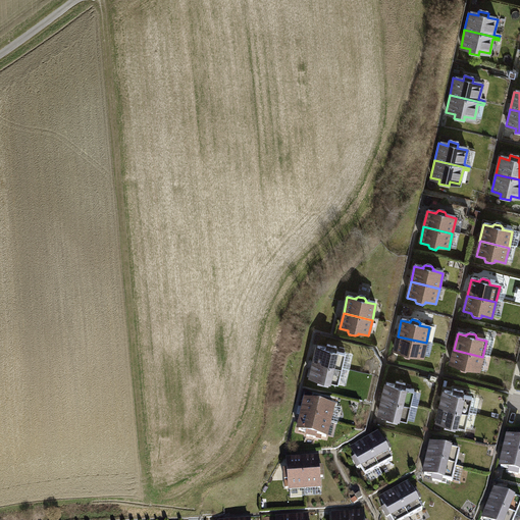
[(412,356),(422,359),(426,343),(398,336),(394,352),(402,354),(402,355),(403,358),(409,359),(412,358),(412,356)]
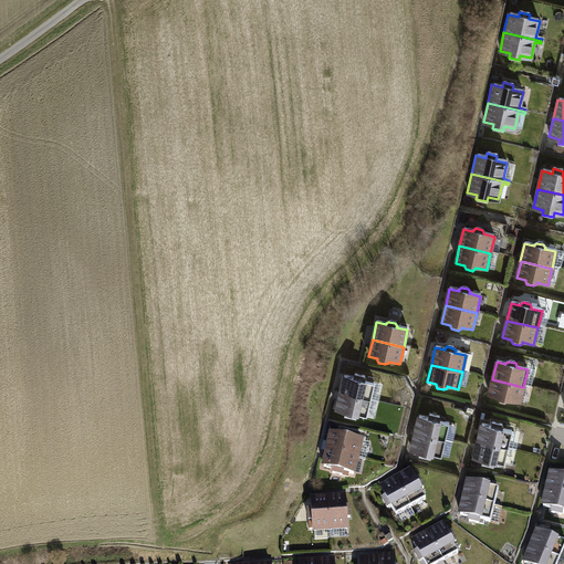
[(369,401),(373,385),(372,385),(373,380),(366,378),(365,384),(364,383),(365,378),(354,375),(353,380),(342,378),(338,395),(369,401)]
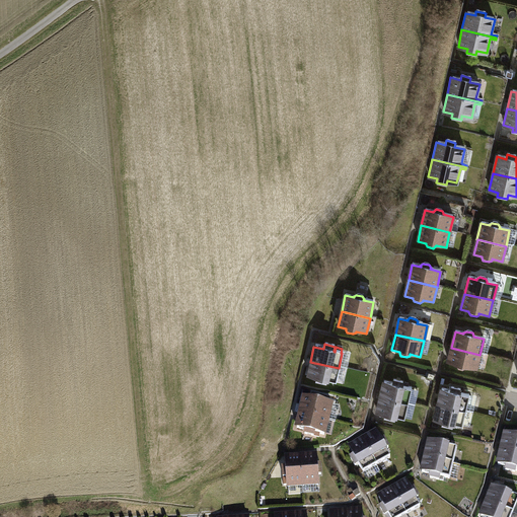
[(465,367),(475,370),(479,355),(451,348),(447,363),(456,365),(455,366),(457,369),(463,370),(465,369),(465,367)]
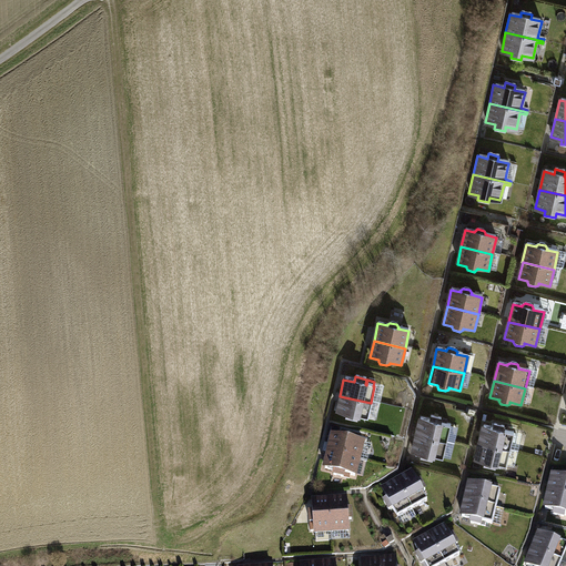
[(357,417),(366,420),(371,403),(340,396),(335,412),(346,415),(345,420),(356,422),(357,417)]
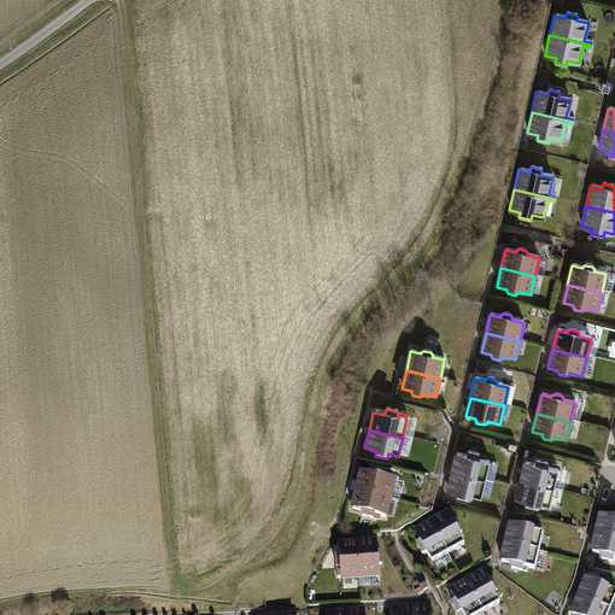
[(485,482),(488,464),(479,462),(480,456),(468,454),(467,458),(455,456),(451,474),(485,482)]
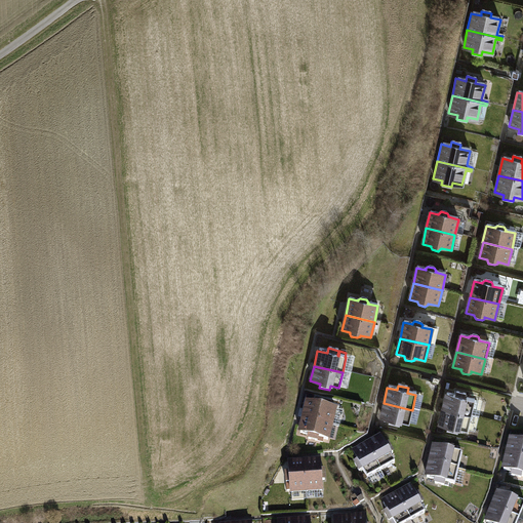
[(470,417),(474,402),(466,400),(467,396),(455,393),(454,397),(445,395),(441,410),(470,417)]
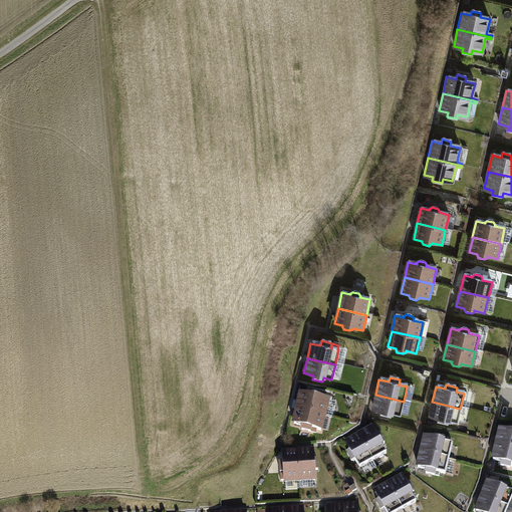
[(323,419),(327,404),(323,403),(324,399),(309,395),(308,400),(299,397),(295,412),(323,419)]
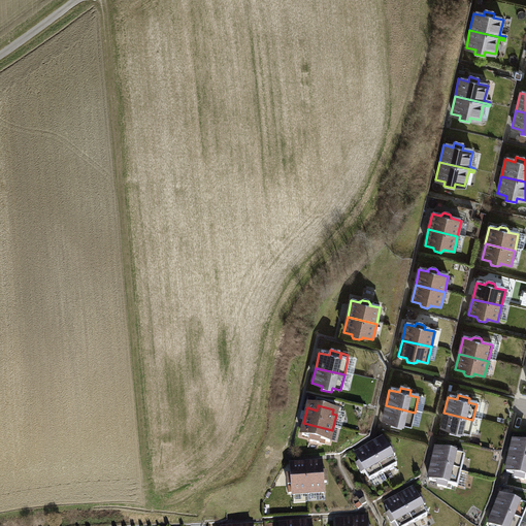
[(402,425),(411,427),(415,413),(386,405),(382,421),(392,423),(390,427),(401,430),(402,425)]
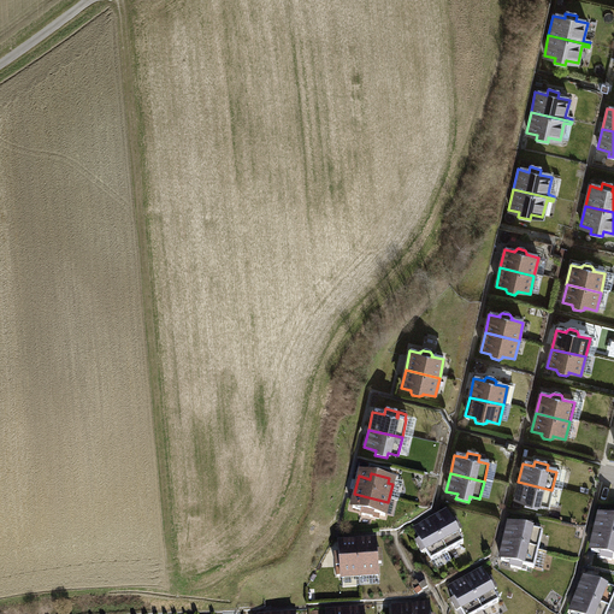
[(538,506),(548,507),(551,490),(518,482),(514,500),(525,502),(524,508),(537,511),(538,506)]
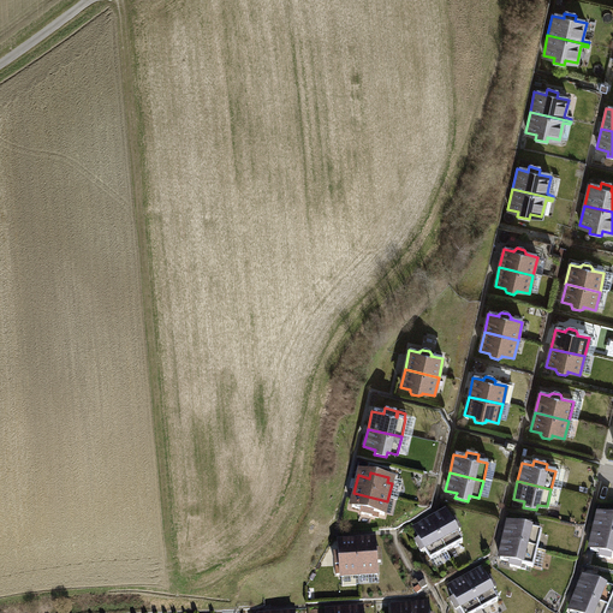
[(379,518),(384,519),(387,501),(353,493),(350,511),(361,515),(359,519),(378,523),(379,518)]
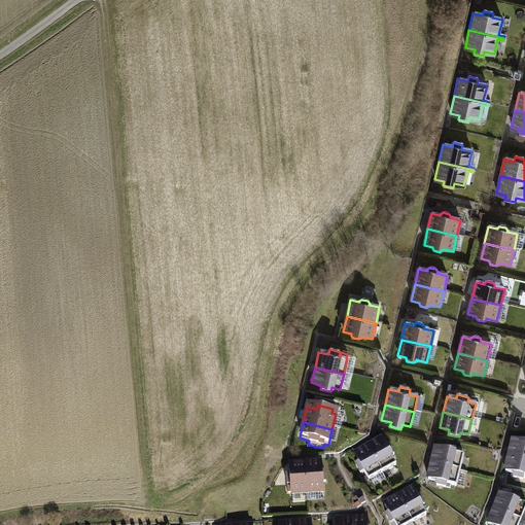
[(381,476),(394,468),(391,460),(395,458),(390,449),(386,451),(381,442),(366,450),(381,476)]
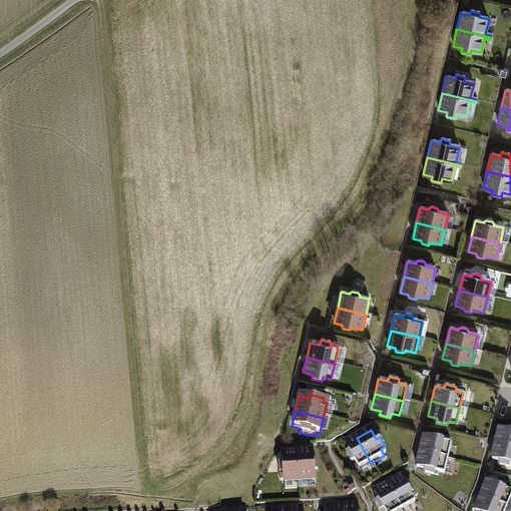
[(510,451),(510,431),(508,430),(507,435),(497,433),(494,448),(510,451)]
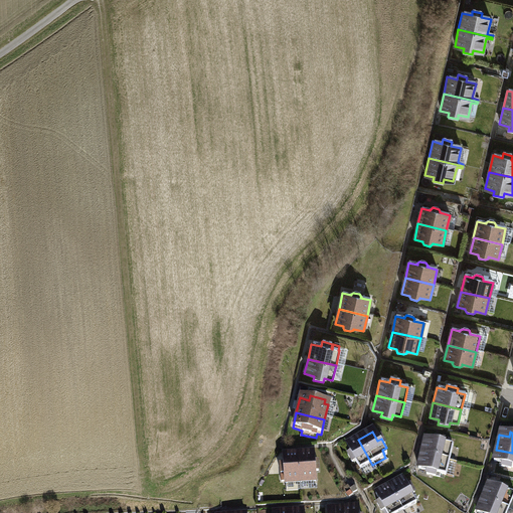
[(353,470),(355,474),(372,465),(358,440),(345,447),(350,455),(346,458),(351,467),(355,465),(356,468),(353,470)]
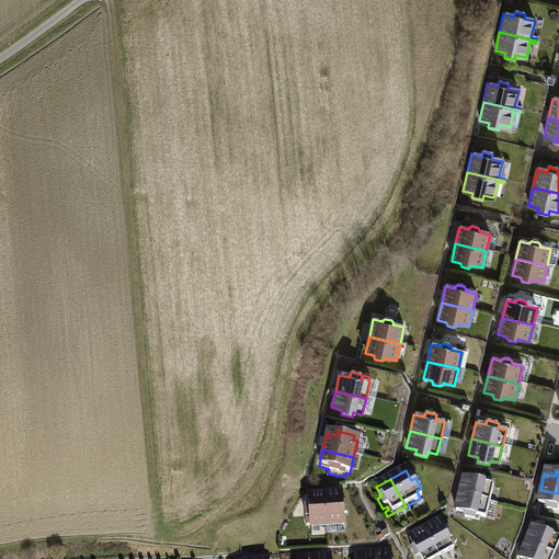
[(489,504),(492,489),(483,487),(485,481),(474,479),(472,483),(461,481),(458,498),(489,504)]
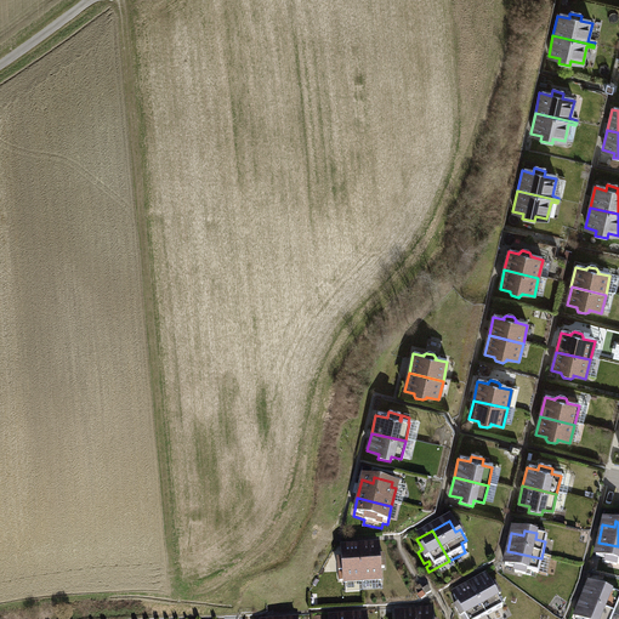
[(618,566),(618,546),(598,543),(594,560),(606,563),(605,568),(617,571),(618,566)]
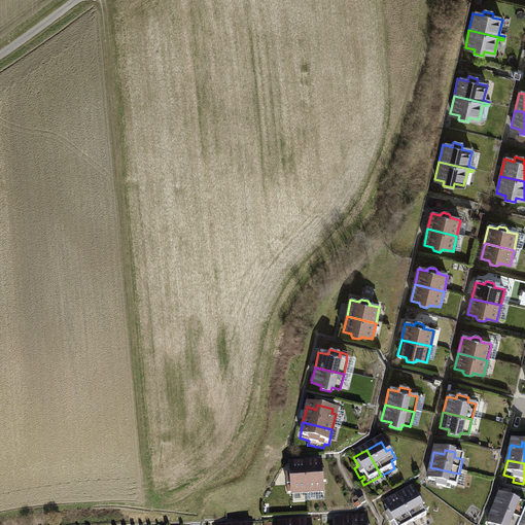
[(307,496),(322,495),(321,487),(326,487),(325,476),(321,476),(320,466),(305,467),(307,496)]
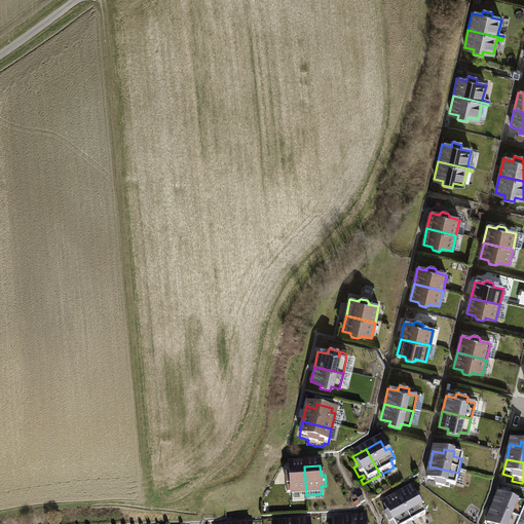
[(290,488),(290,497),(306,495),(304,466),(288,468),(289,478),(285,478),(285,489),(290,488)]
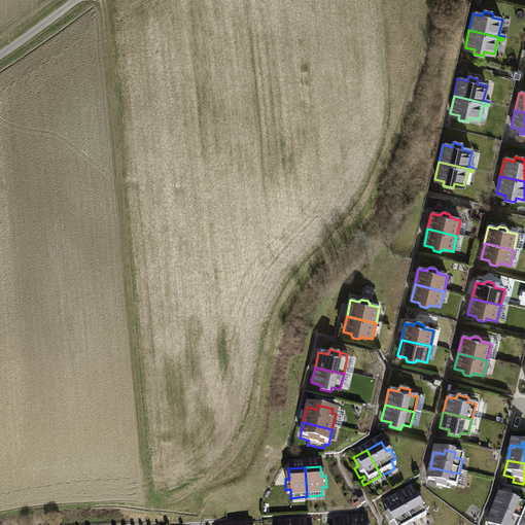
[(447,487),(455,489),(459,474),(430,467),(426,483),(436,485),(435,489),(446,492),(447,487)]
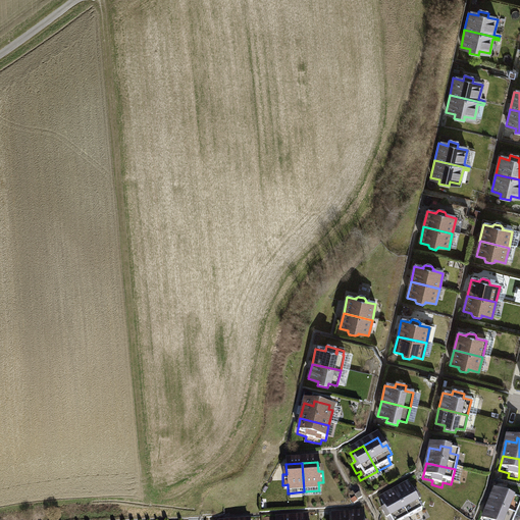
[(409,519),(421,513),(417,506),(421,504),(416,494),(412,496),(407,487),(394,495),(406,519),(409,519)]
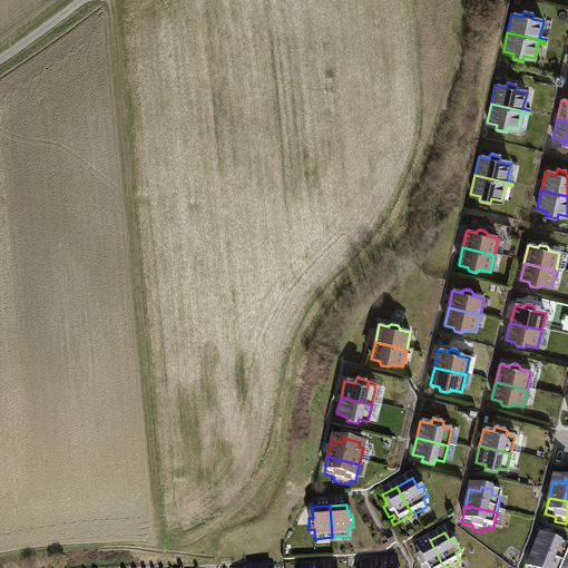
[(562,567),(567,554),(567,551),(560,548),(562,544),(551,539),(549,544),(539,539),(532,555),(562,567)]
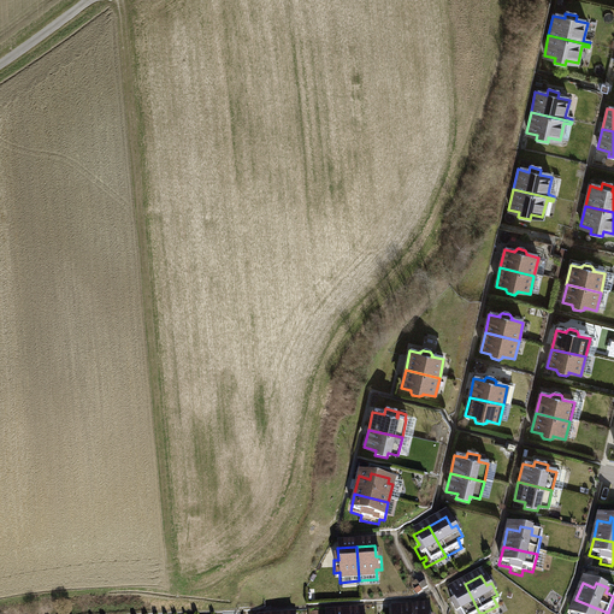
[(479,613),(465,584),(448,592),(454,603),(449,606),(453,613),(479,613)]
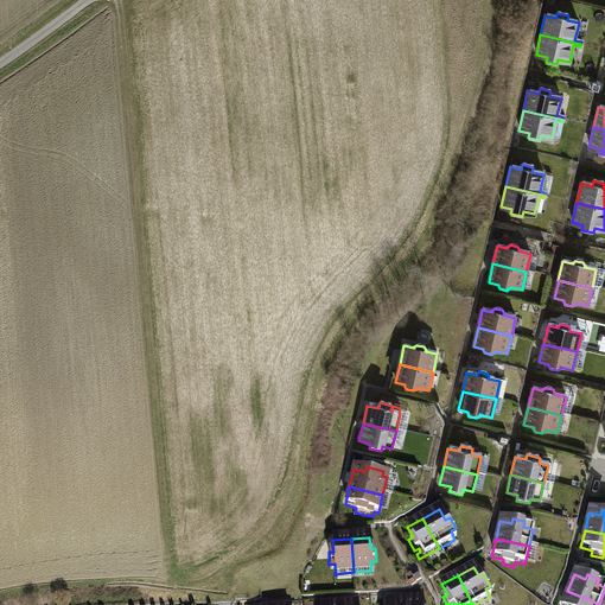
[(599,604),(567,591),(561,604),(599,604)]
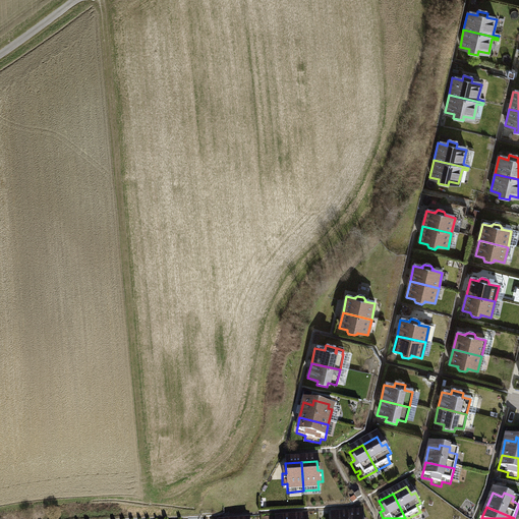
All buildings are outlined.
